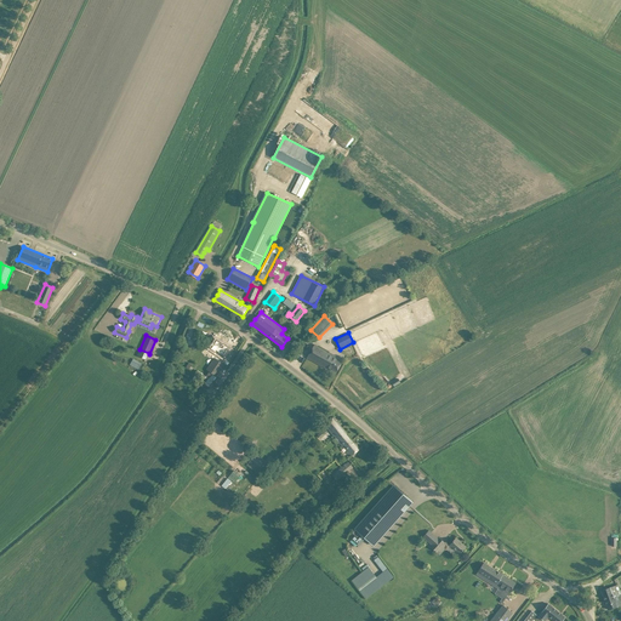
[(211,348),(217,353),(223,357),(229,348),(223,345),(217,341),(211,348)]
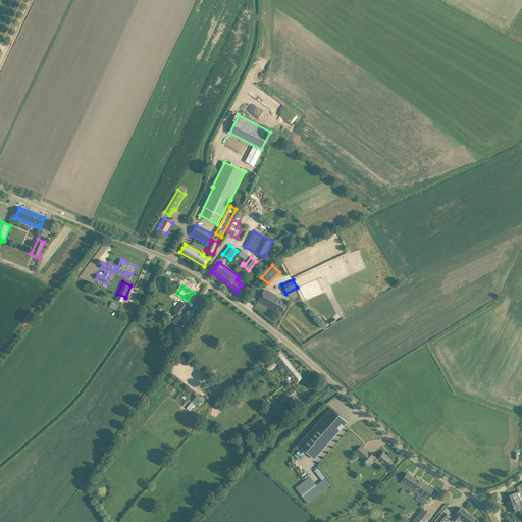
[(282,312),(286,305),(289,303),(265,290),(258,301),(274,310),(275,308),(282,312)]
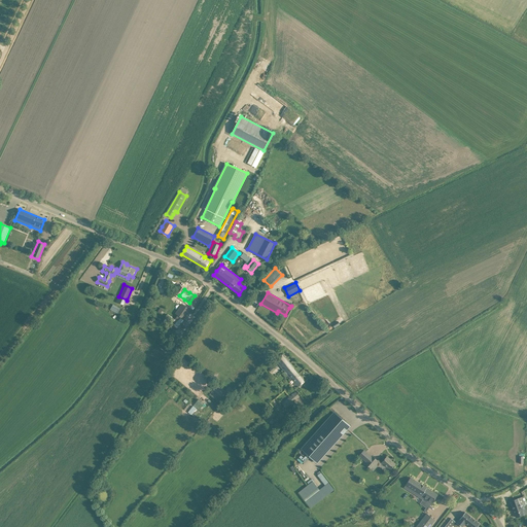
[(170,303),(162,296),(153,306),(157,310),(163,304),(166,307),(170,303)]
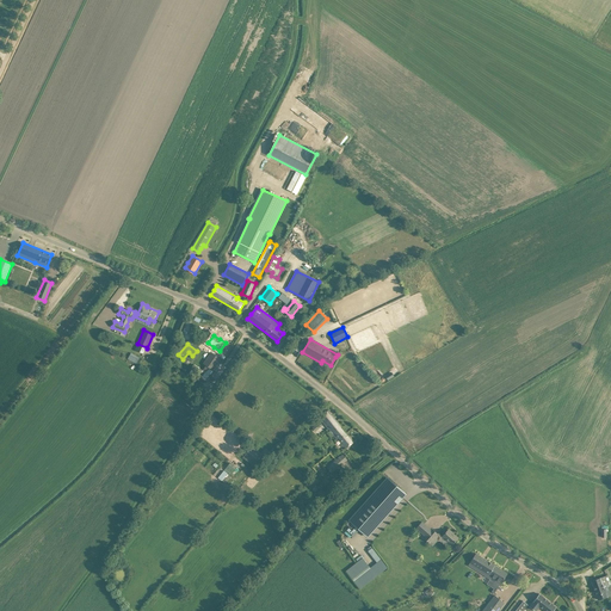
[(131,352),(128,359),(136,364),(140,357),(131,352)]
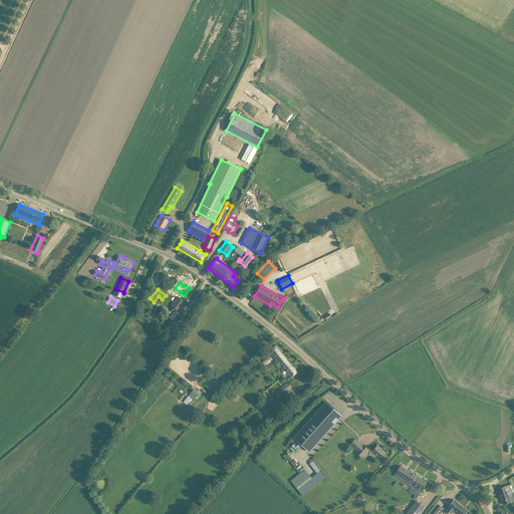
[(172,306),(175,308),(179,311),(185,302),(178,297),(172,306)]
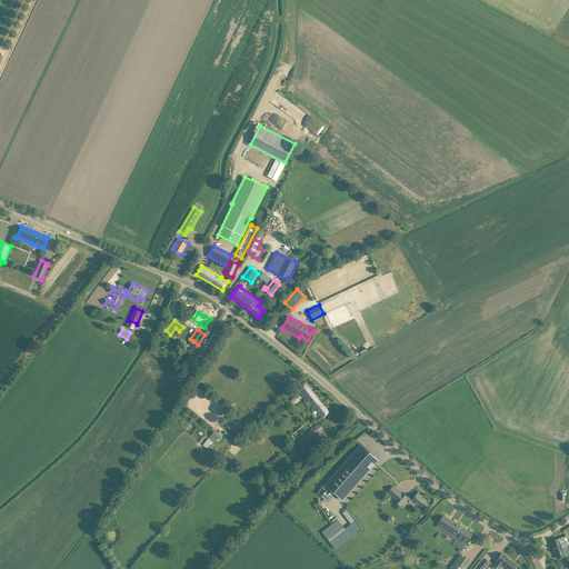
[(301,386),(298,389),(308,401),(311,406),(315,410),(316,409),(319,412),(317,413),(319,416),(320,415),(322,418),(326,415),(330,411),(327,408),(326,406),(306,382),(301,386)]
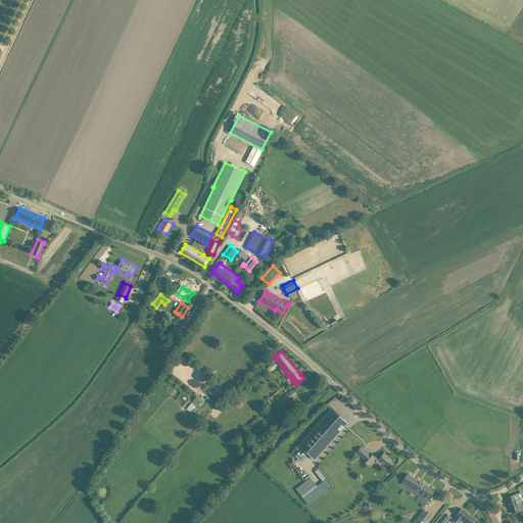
[(276,362),(268,367),(271,372),(279,367),(276,362)]
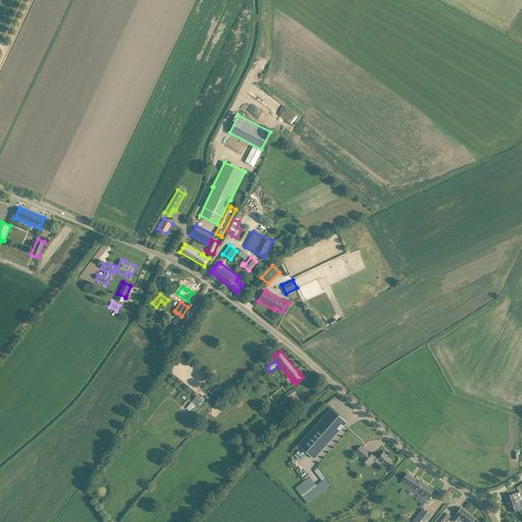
[(217,394),(217,393),(220,388),(213,383),(210,387),(217,394)]
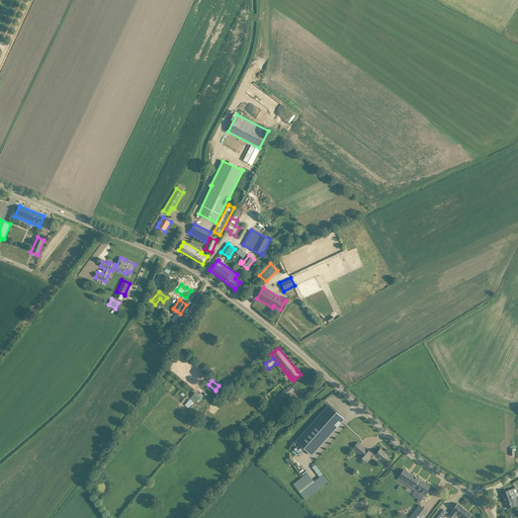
[(290,385),(278,396),(282,400),(294,390),(290,385)]
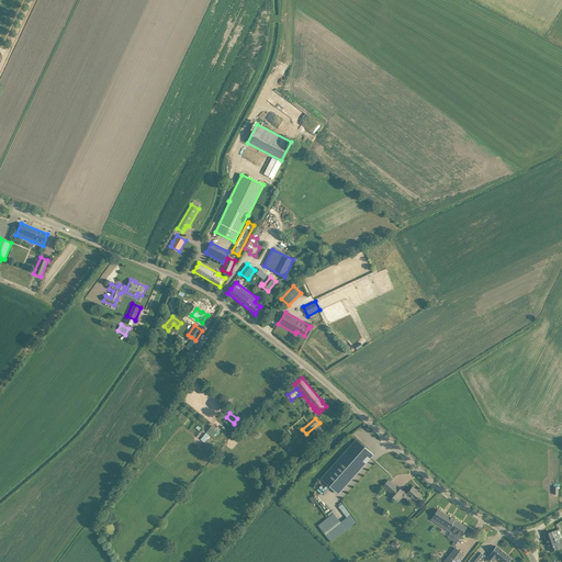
[(213,425),(206,433),(212,437),(218,429),(213,425)]
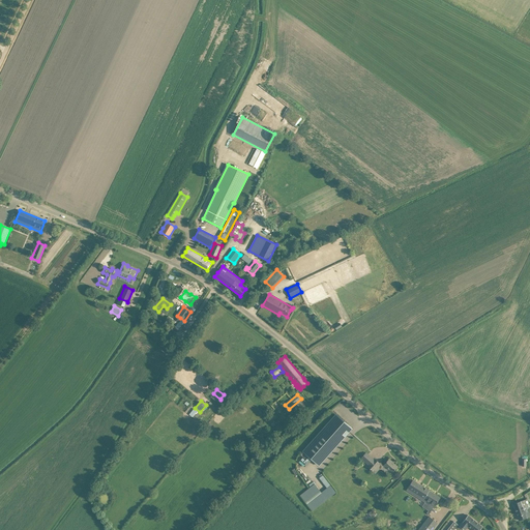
[(303,451),(300,454),(306,460),(308,457),(319,465),(333,449),(352,429),(351,428),(350,428),(349,427),(347,424),(336,414),(303,451)]
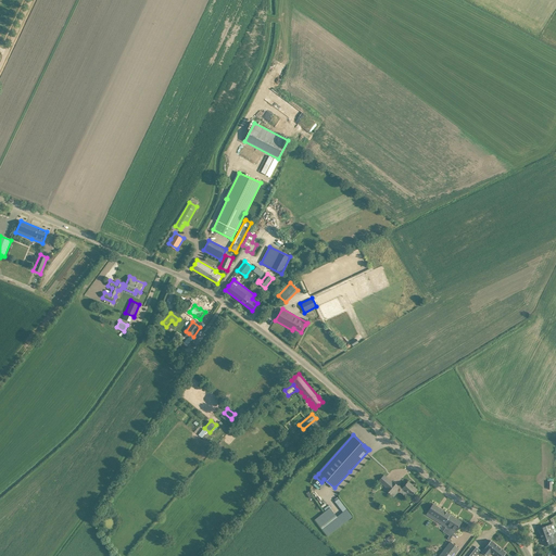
[(380,479),(379,481),(388,489),(387,490),(391,494),(397,485),(394,482),(393,482),(384,475),(380,479)]
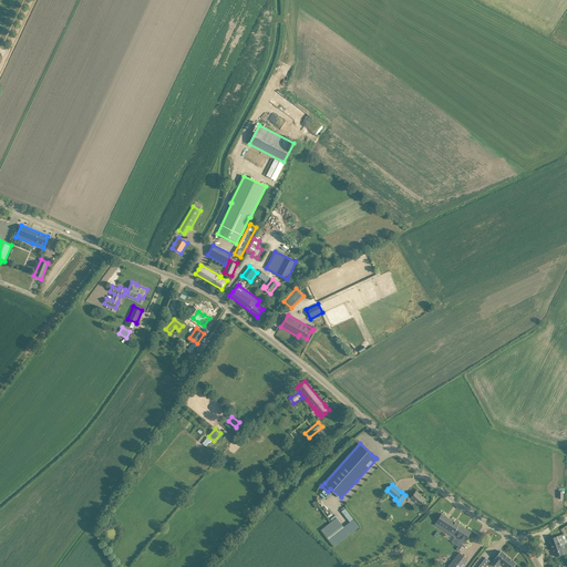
[(413,495),(411,498),(420,506),(422,504),(425,500),(416,491),(413,495)]
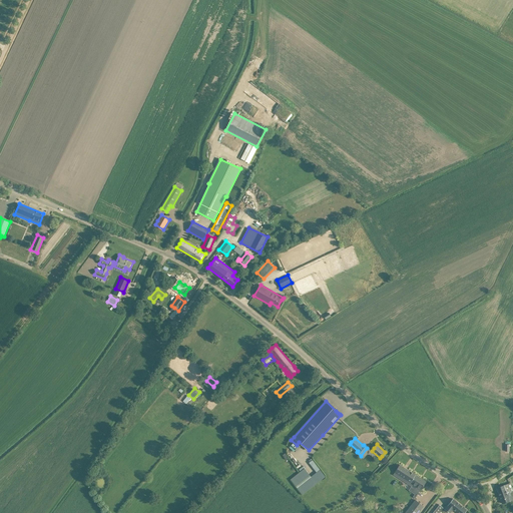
[(426,482),(400,465),(393,475),(420,492),(426,482)]
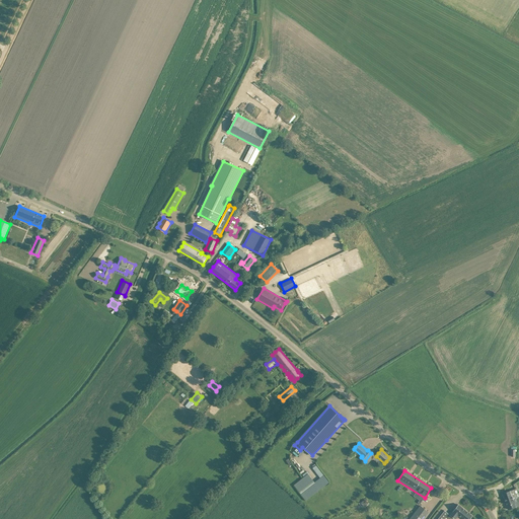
[(294,485),(299,492),(314,480),(308,473),(309,473),(307,471),(302,474),(304,477),(294,485)]
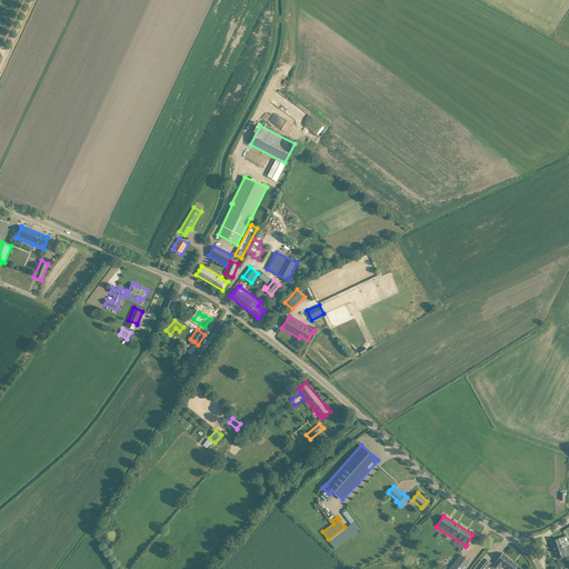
[(430,529),(426,525),(405,545),(408,549),(430,529)]
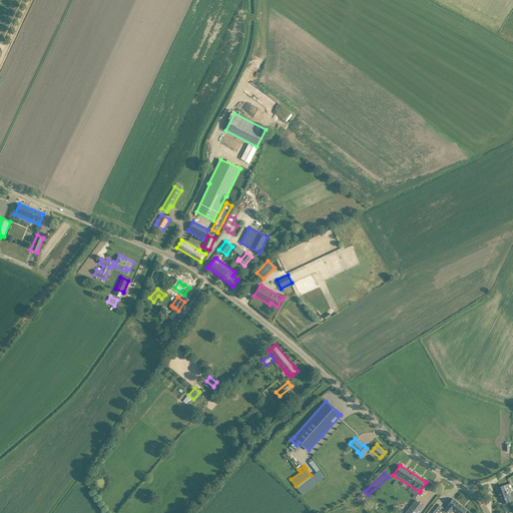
[(497,488),(500,496),(511,492),(508,484),(497,488)]
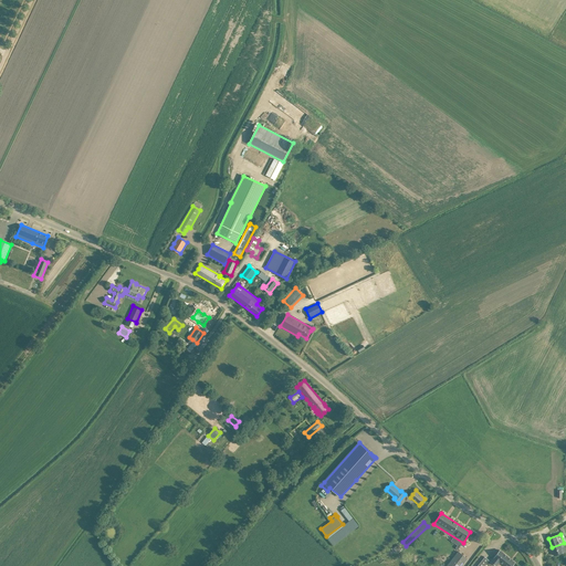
[(565,551),(565,549),(564,543),(552,547),(554,556),(565,551)]
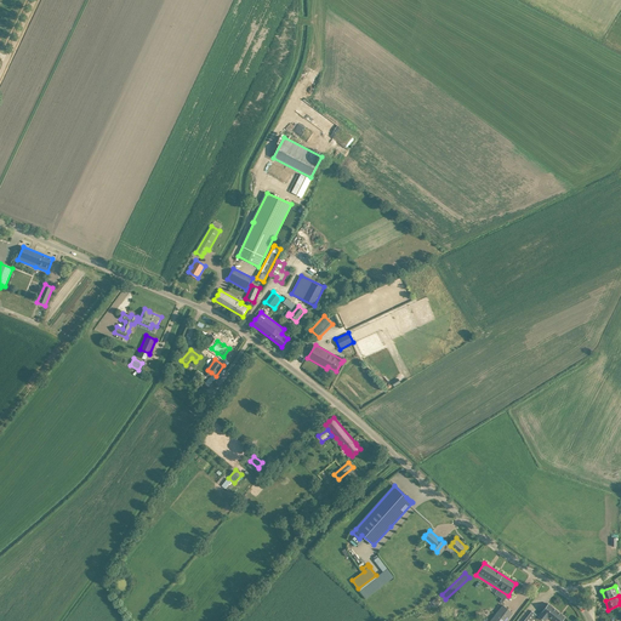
[(539,620),(541,619),(543,620),(545,620),(548,616),(552,619),(554,620),(562,620),(565,617),(548,604),(545,609),(539,616),(536,614),(535,614),(533,611),(531,610),(531,611),(529,615),(523,620),(539,620)]
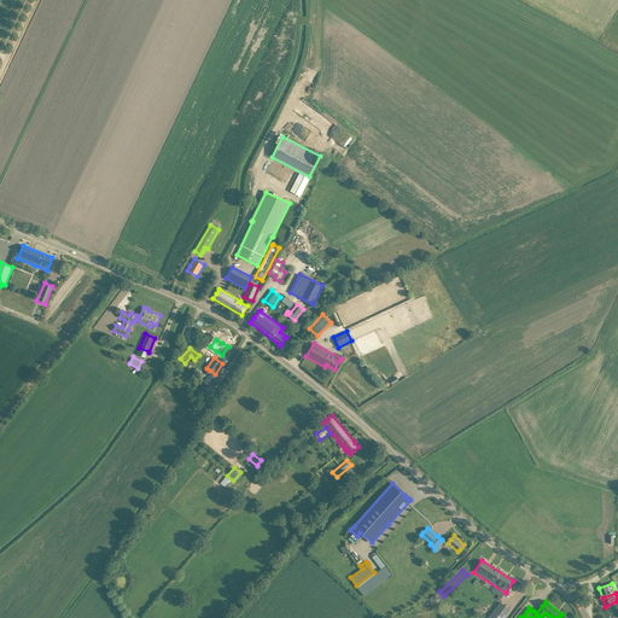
[(503,617),(511,610),(501,602),(488,617),(503,617)]
